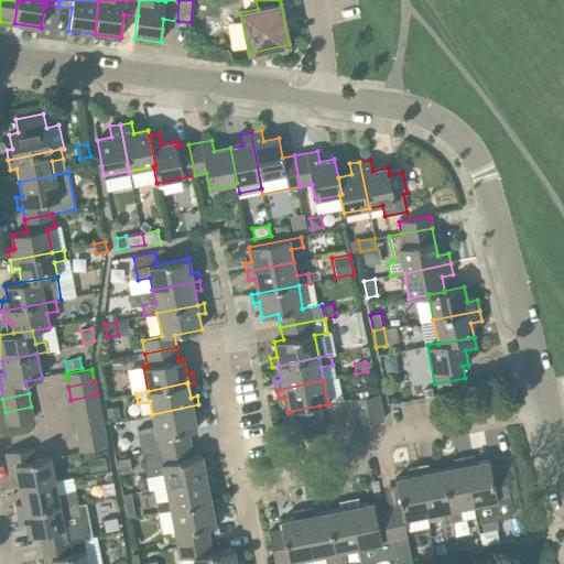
[(97,394),(71,400),(74,412),(99,408),(97,394)]
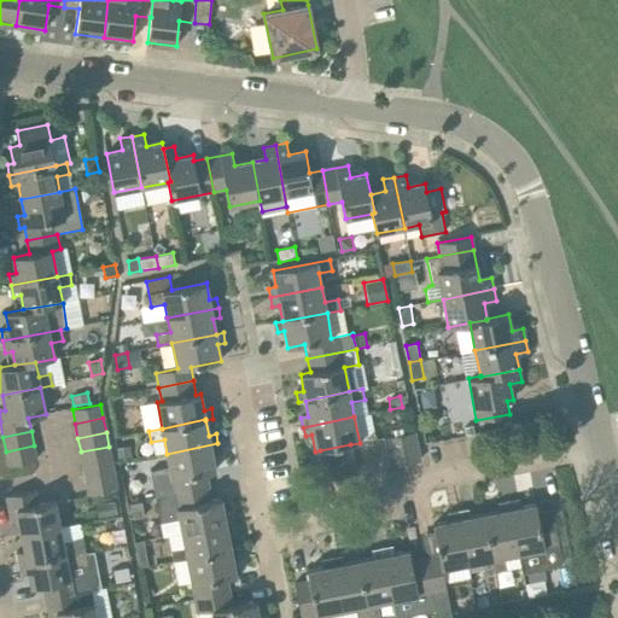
[(384,438),(388,453),(417,447),(414,432),(384,438)]
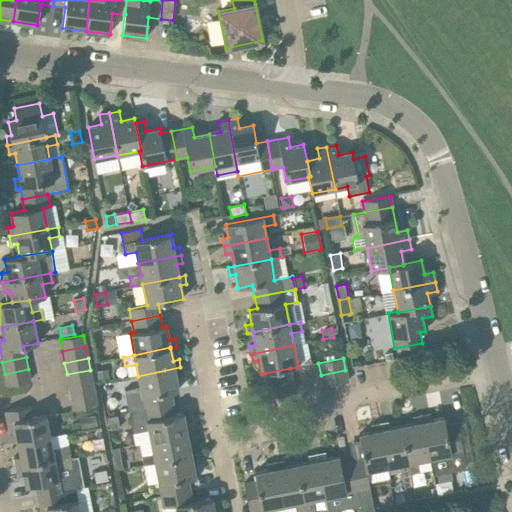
[(180,367),(138,376),(145,409),(173,403),(171,392),(179,390),(176,376),(182,375),(180,367)]
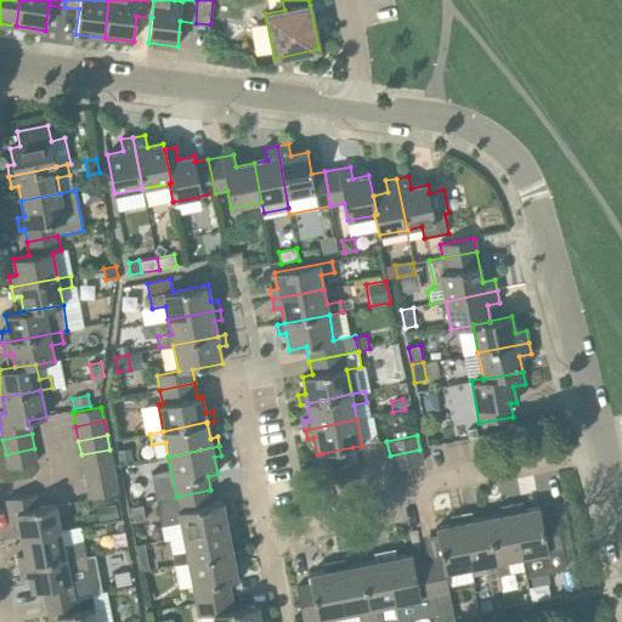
[(133,447),(118,451),(120,463),(135,459),(133,447)]
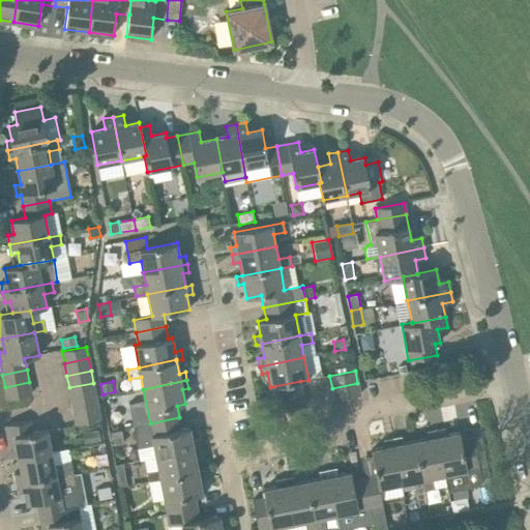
[(277,399),(302,393),(300,381),(274,386),(277,399)]
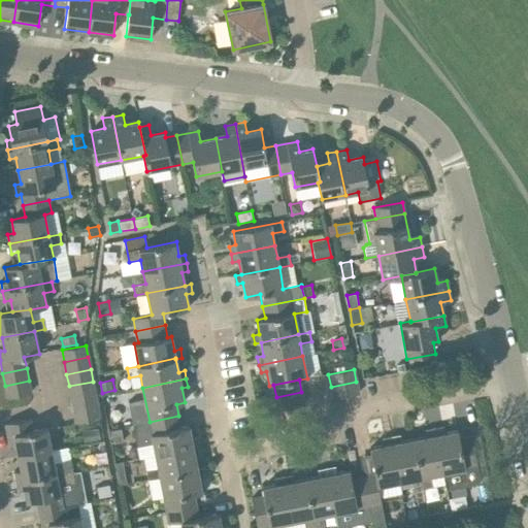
[(29,381),(5,386),(7,398),(31,393),(29,381)]
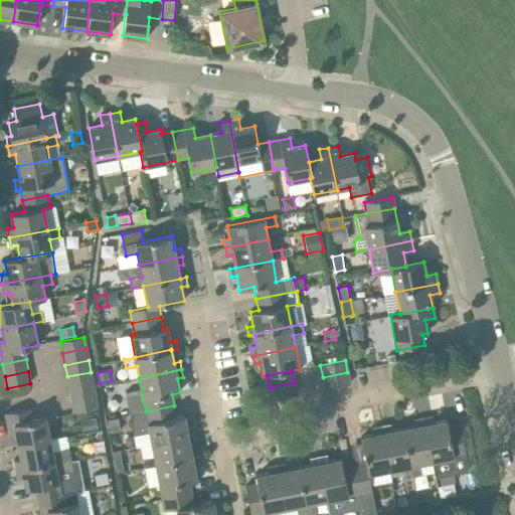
[(91,372),(67,376),(69,388),(93,384),(91,372)]
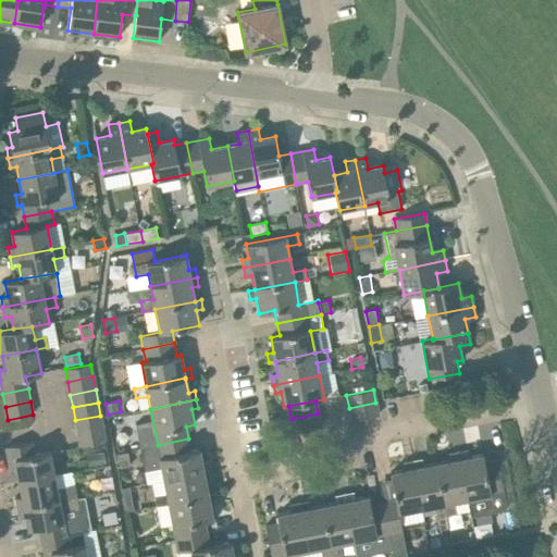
[(375,403),(349,408),(351,420),(379,415),(375,403)]
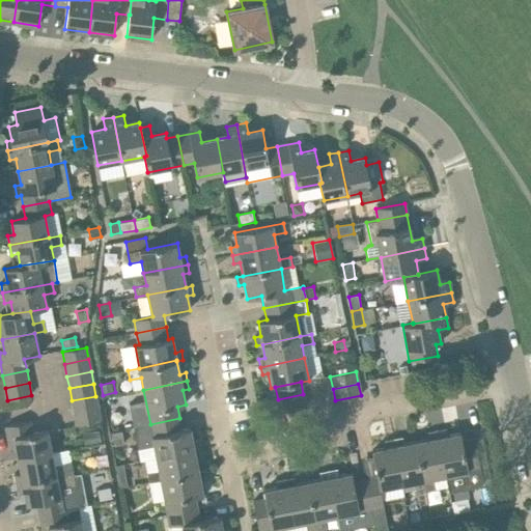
[(303,394),(278,399),(280,412),(306,407),(303,394)]
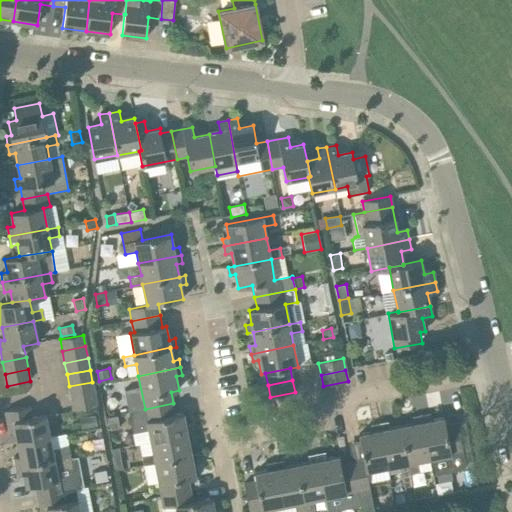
[(92,382),(69,386),(71,398),(94,393),(92,382)]
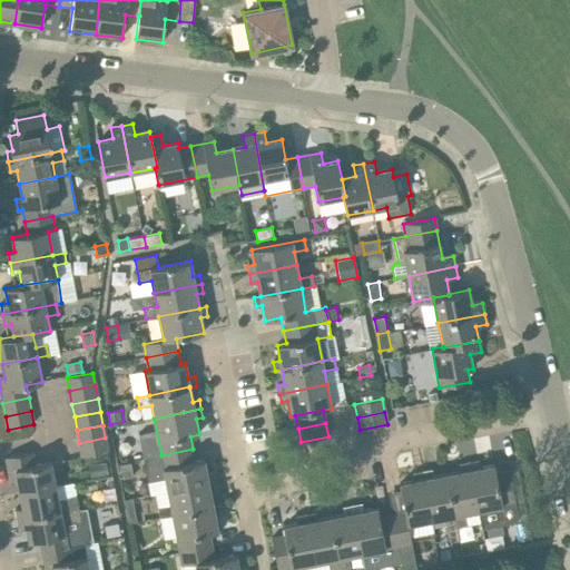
[(105,438),(79,443),(81,457),(108,451),(105,438)]
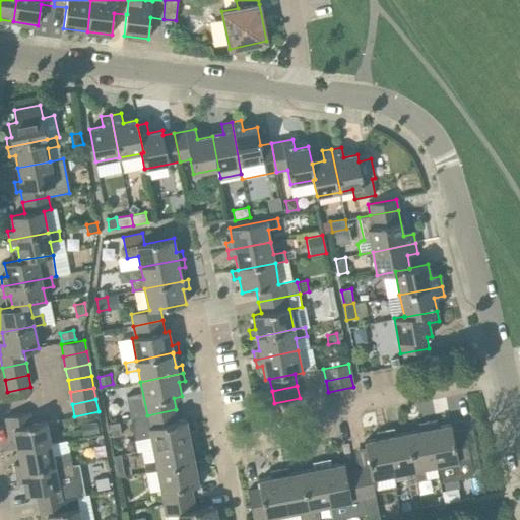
[(176,409),(147,415),(131,418),(135,440),(151,437),(153,449),(196,441),(195,433),(189,434),(186,419),(178,421),(176,409)]
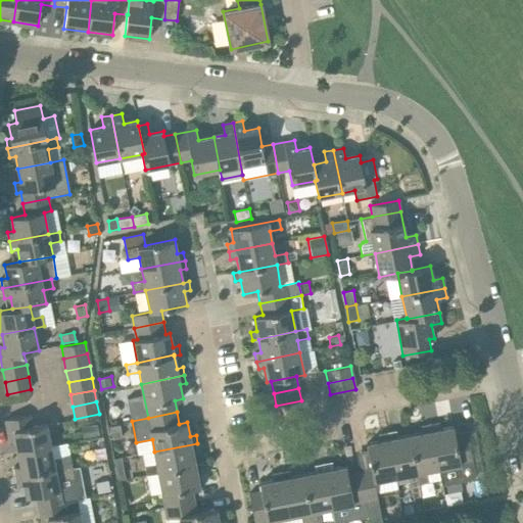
[(18,453),(51,446),(46,424),(32,427),(30,416),(5,420),(10,441),(15,440),(18,453)]
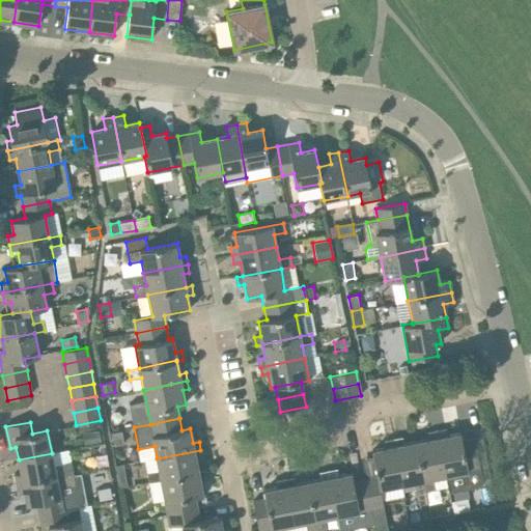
[(437,431),(446,475),(480,469),(474,439),(463,441),(460,434),(446,436),(445,429),(437,431)]
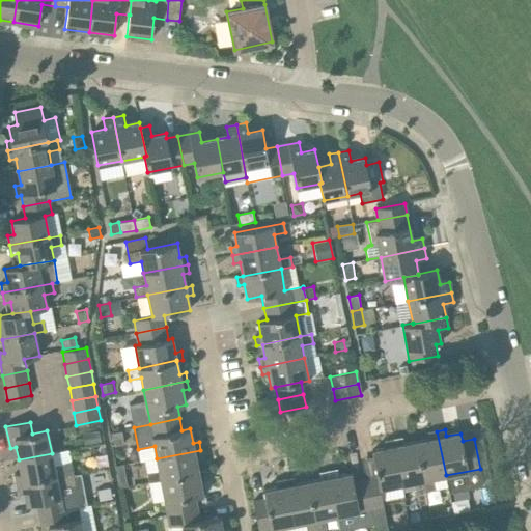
[(82,445),(98,443),(95,430),(81,432),(82,445)]
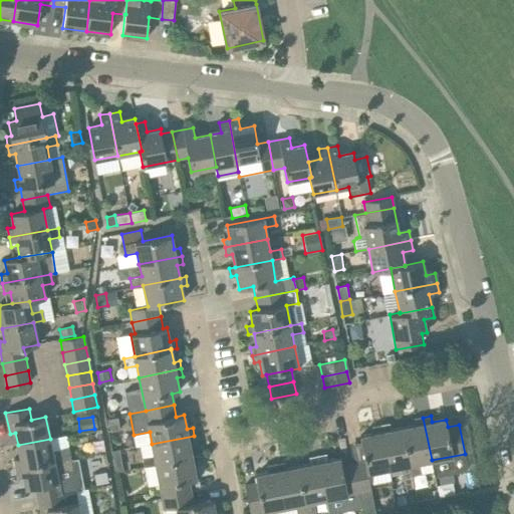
[(110,432),(120,430),(117,418),(108,420),(110,432)]
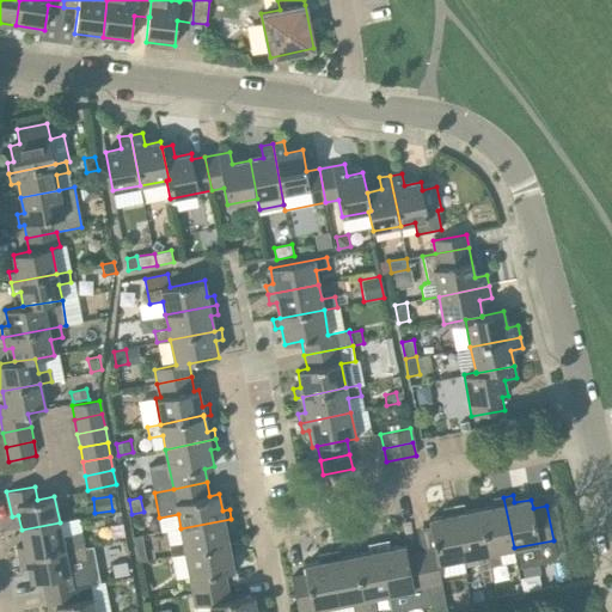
[(481,509),(494,580),(495,581),(506,579),(500,551),(514,548),(503,497),(495,500),(496,506),(481,509)]
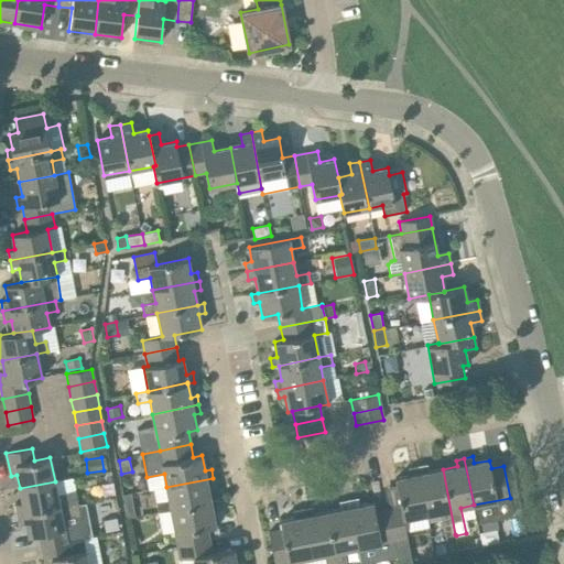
[(419,467),(427,514),(441,511),(443,523),(445,537),(455,534),(443,469),(429,473),(426,466),(419,467)]
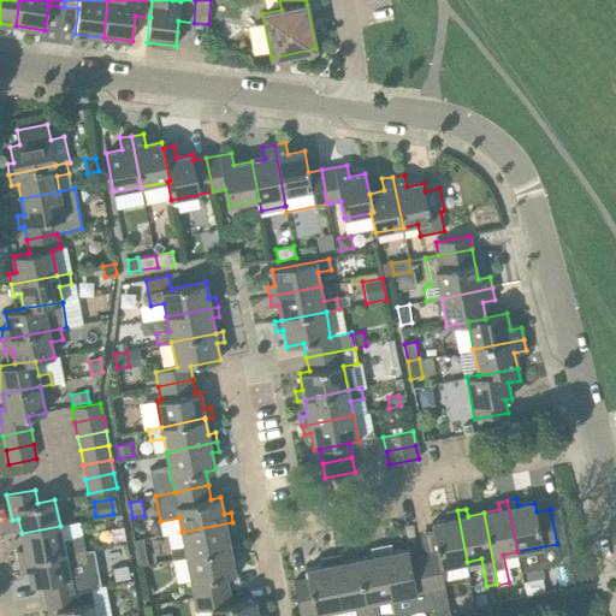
[(424,556),(431,591),(434,608),(436,615),(450,615),(445,587),(442,567),(467,562),(457,510),(448,513),(449,520),(432,522),(438,554),(424,556)]
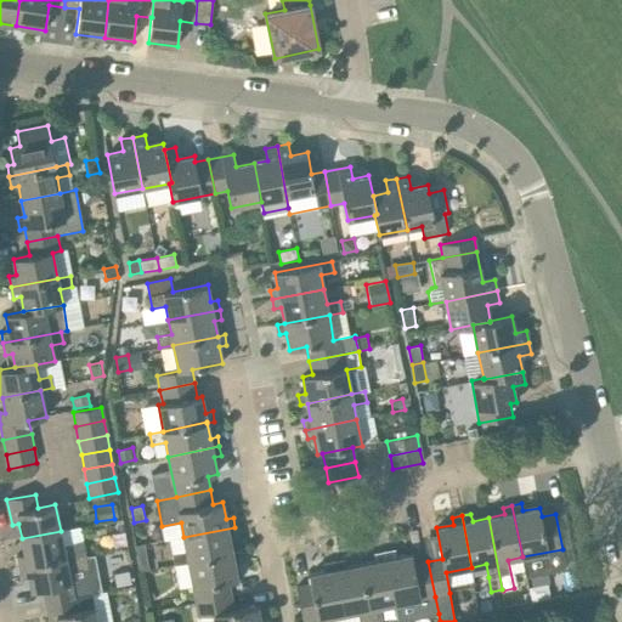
[(235,527),(184,537),(186,552),(173,554),(175,565),(188,563),(232,554),(232,553),(230,538),(237,536),(235,527)]
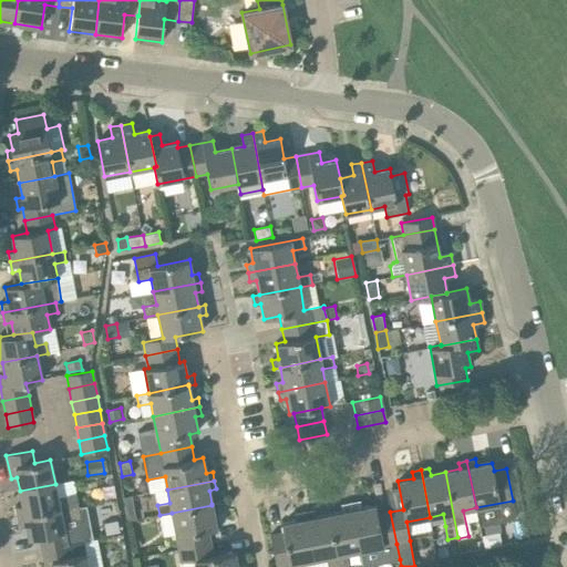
[(18,516),(79,505),(76,494),(70,496),(58,498),(55,484),(20,491),(22,505),(16,506),(18,516)]
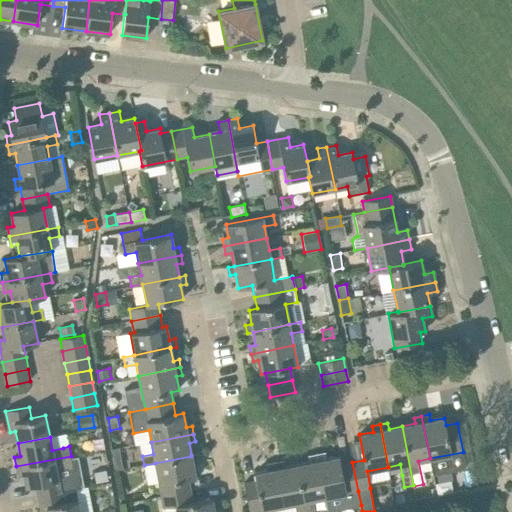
[(122,468),(118,449),(112,450),(115,469),(122,468)]
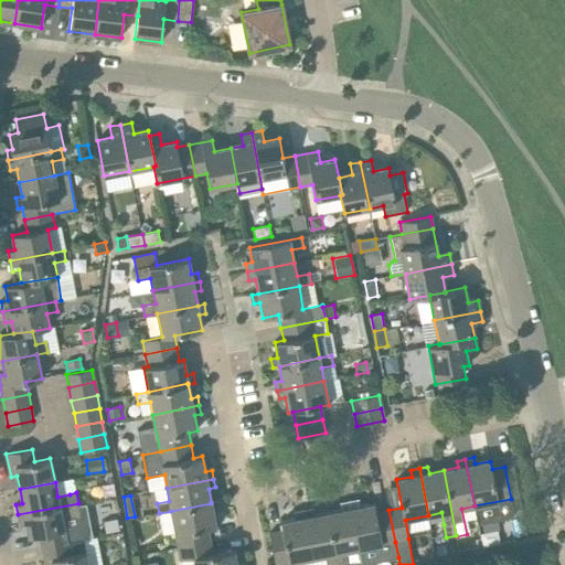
[(398,557),(395,542),(388,510),(376,512),(374,503),(360,507),(358,500),(350,502),(359,548),(361,564),(398,557)]
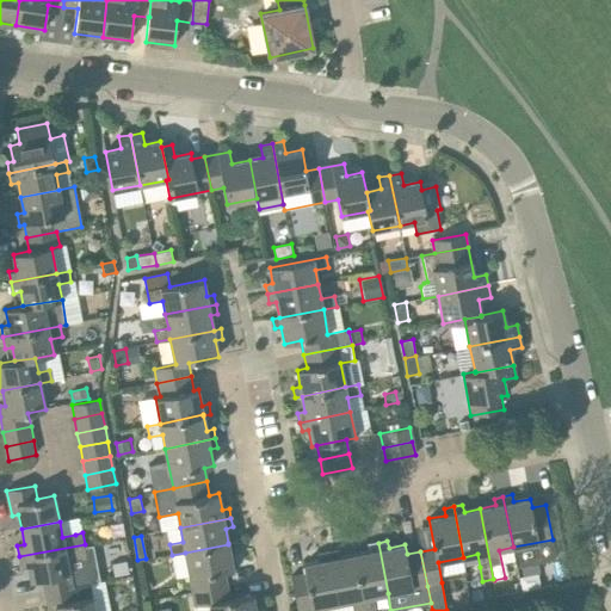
[(228,544),(185,553),(193,592),(227,585),(224,572),(234,569),(230,554),(238,551),(235,542),(228,543),(228,544)]
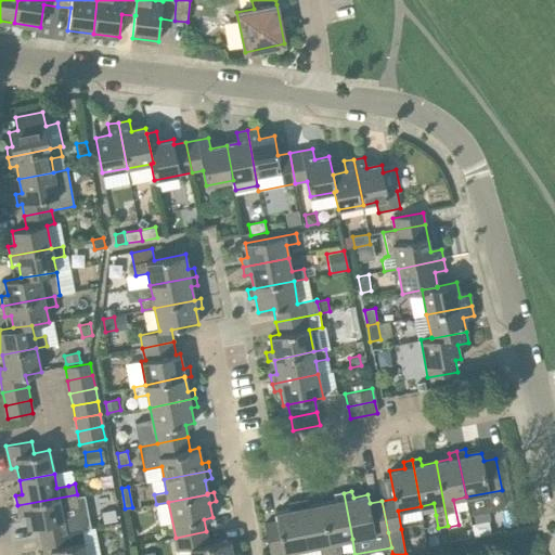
[(322,504),(331,554),(334,554),(341,554),(339,541),(352,539),(344,493),(335,494),(336,501),(322,504)]
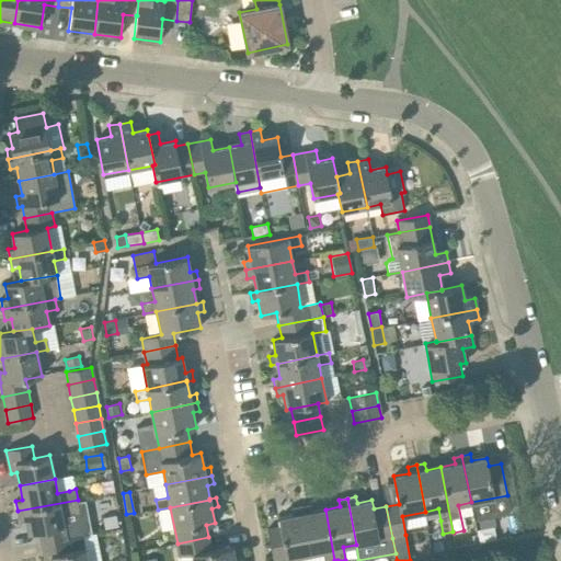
[(42,544),(67,539),(65,527),(64,527),(61,511),(66,510),(67,515),(80,512),(78,500),(18,511),(20,522),(26,519),(29,534),(39,531),(42,544)]
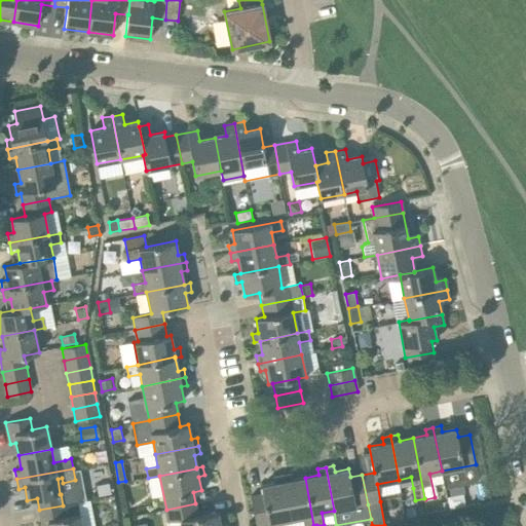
[(283,476),(291,519),(303,517),(304,525),(313,525),(305,478),(292,480),(291,474),(283,476)]
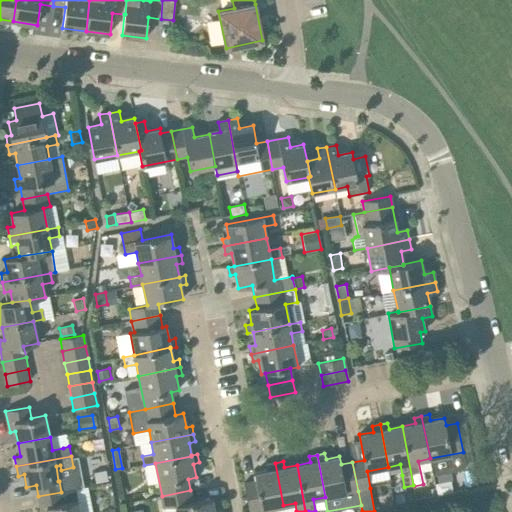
[(283,505),(275,463),(267,464),(268,470),(254,473),(256,481),(244,483),(250,511),(283,505)]
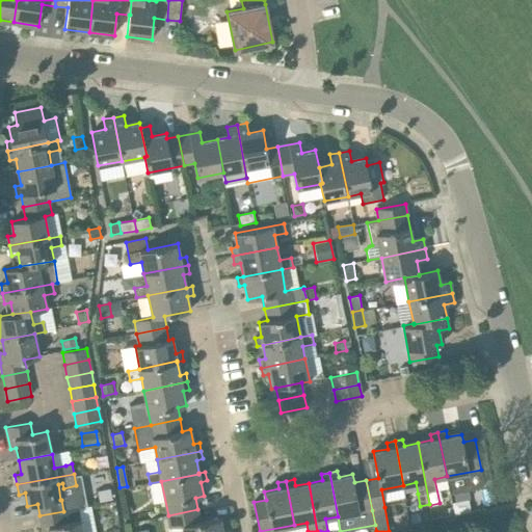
[(97,486),(99,502),(109,500),(107,485),(97,486)]
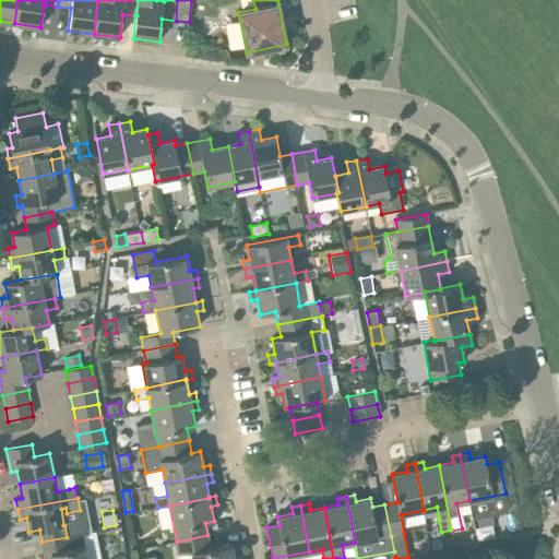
[(87,558),(85,546),(82,534),(67,537),(42,542),(44,558),(87,558)]
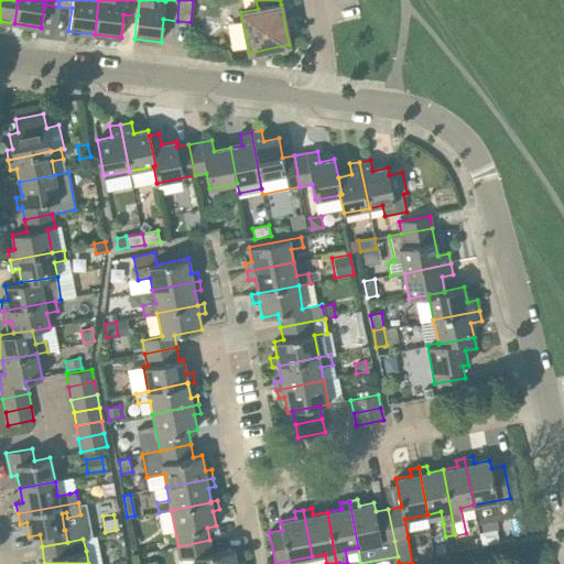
[(209,540),(179,546),(181,560),(194,557),(194,563),(242,563),(237,563),(236,563),(234,549),(213,553),(209,540)]
